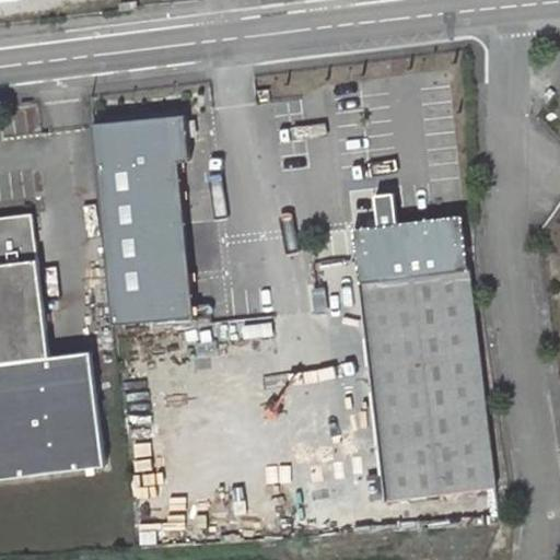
[(139,1),(121,3),(123,11),(140,9),(139,1)]
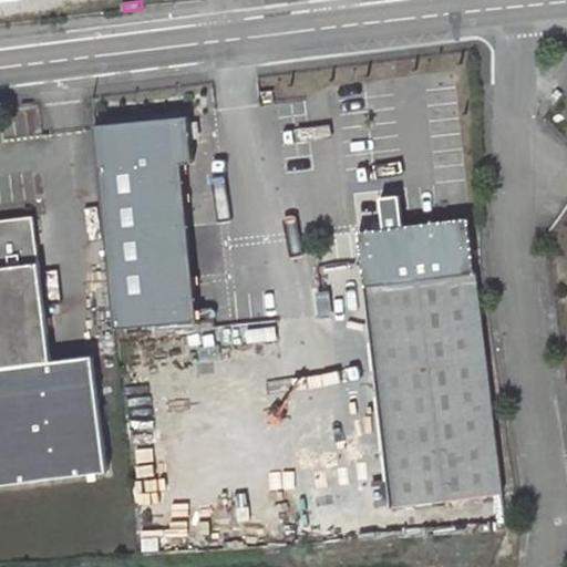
[(196,111),(105,119),(122,325),(205,318),(202,274),(222,271),(217,224),(195,225),(191,160),(199,158),(196,111)]
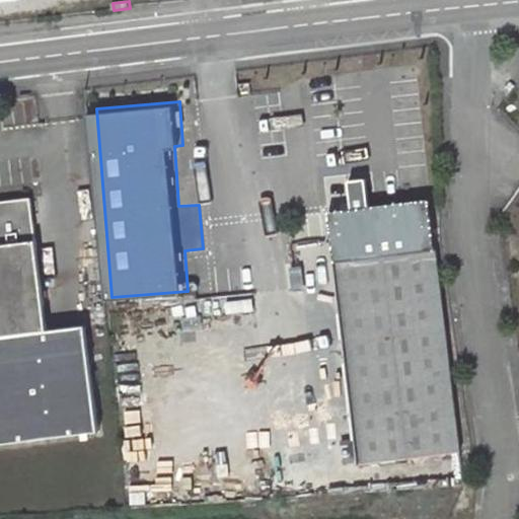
[(0,444),(97,433),(84,326),(46,330),(29,199),(0,202),(0,444)]
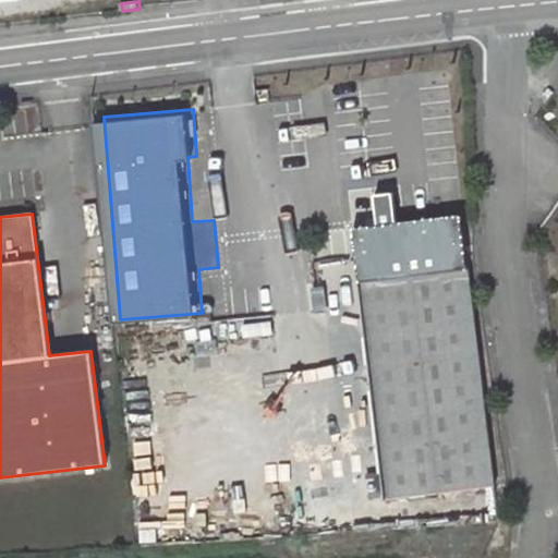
[(461,216),(352,229),(387,500),(495,486),(461,216)]
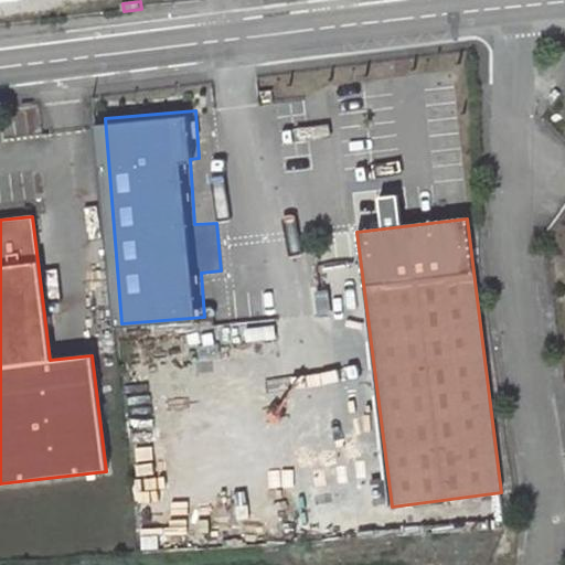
[(269,322),(219,331),(224,360),(275,351),(269,322)]
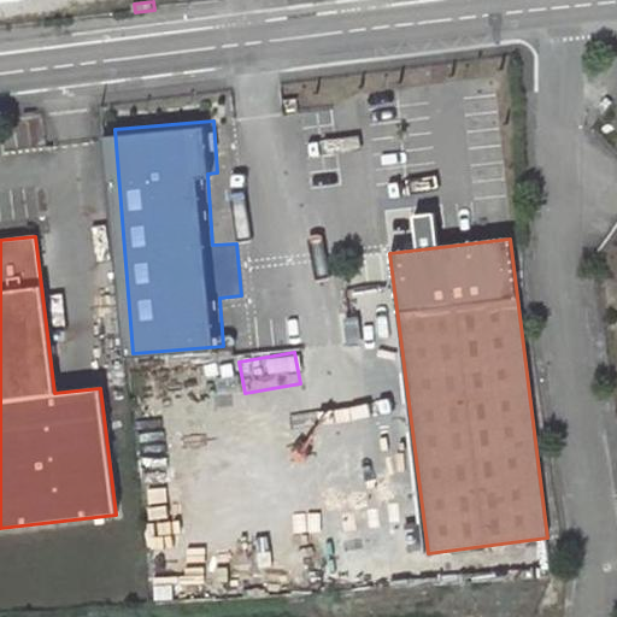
All buildings are outlined.
